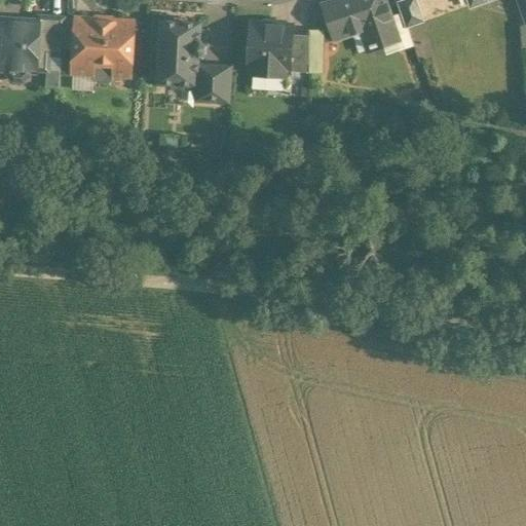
[(385,0),(344,0),(325,6),(336,42),(365,33),(371,52),(400,43),(390,16),(385,0)]
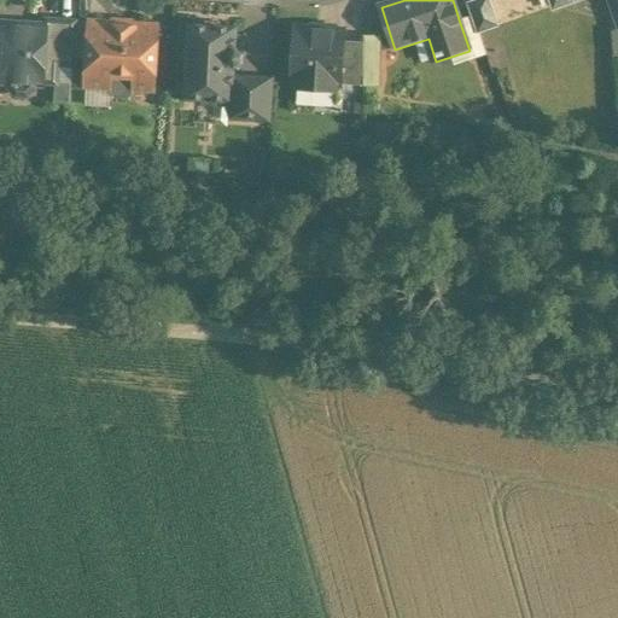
[(488,0),(479,0),(468,4),(473,15),(478,31),(497,25),(488,0)]
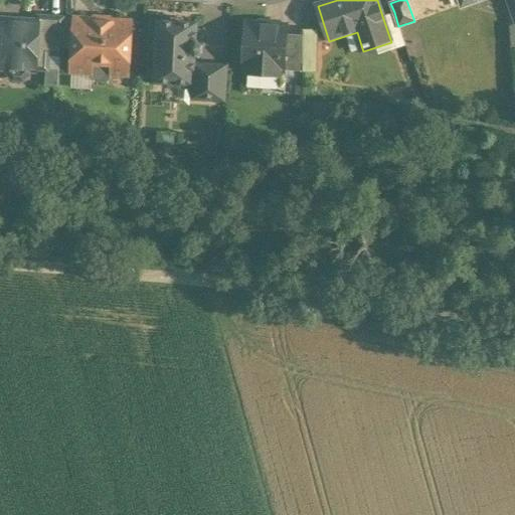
[(514,0),(506,0),(514,22),(514,0)]
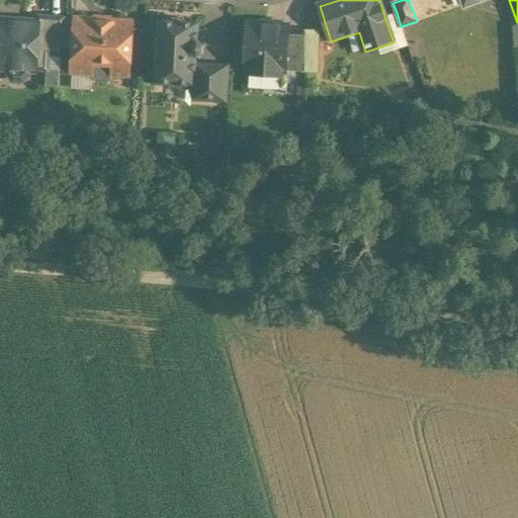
[(397,12),(384,16),(394,42),(396,50),(407,47),(397,12)]
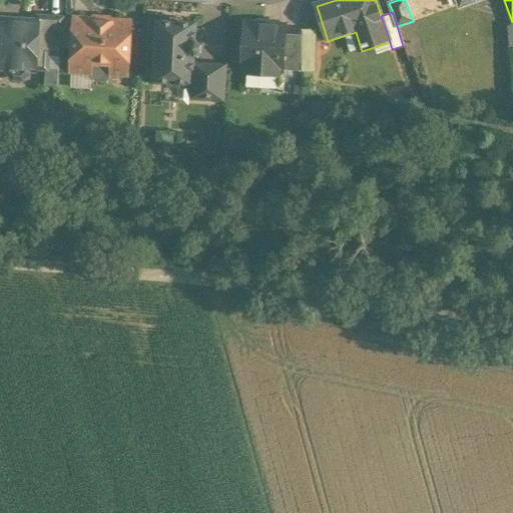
[(63,18),(38,17),(38,23),(50,24),(48,53),(60,54),(61,48),(63,18)]
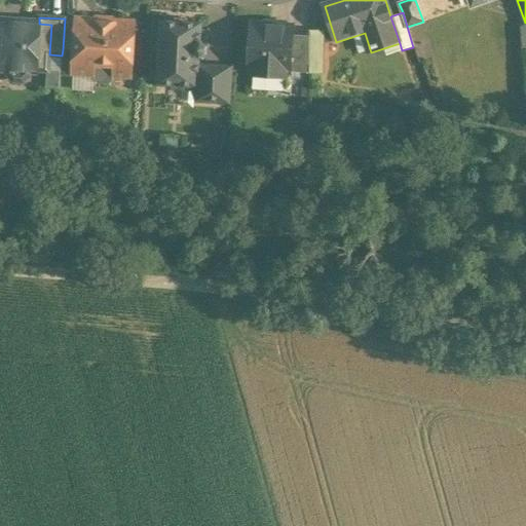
[(63,49),(74,50),(76,20),(65,19),(63,49)]
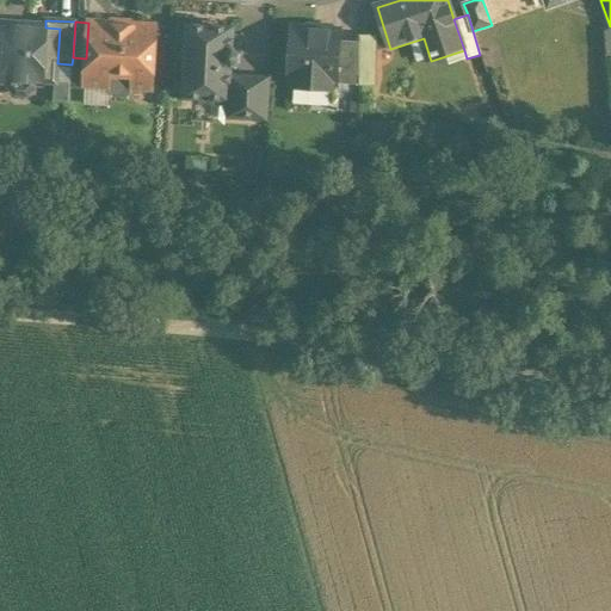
[(155,28),(88,23),(86,59),(85,85),(111,87),(111,92),(115,96),(127,97),(130,93),(131,88),(152,90),(155,28)]
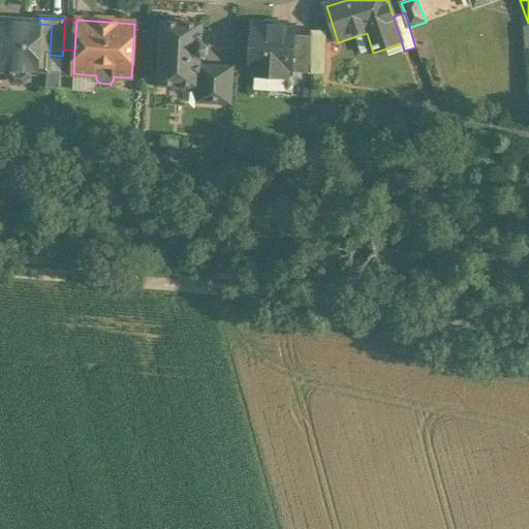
[(39,24),(0,21),(0,69),(9,70),(8,74),(14,81),(23,81),(29,75),(29,71),(49,72),(50,55),(52,25),(39,24)]
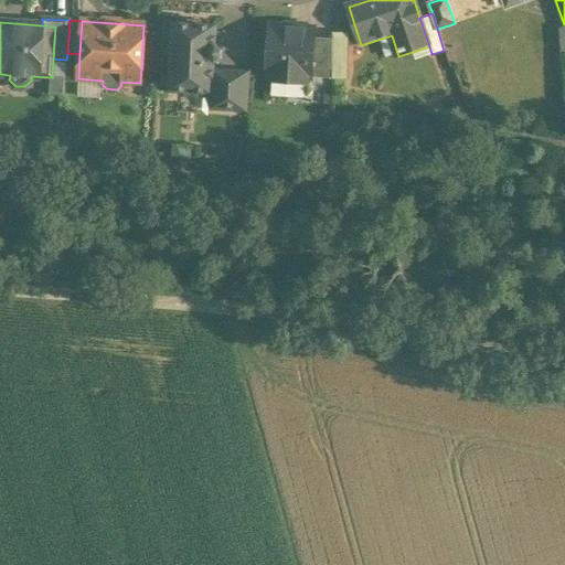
[(216,25),(171,23),(168,92),(211,94),(213,94),(214,70),(214,63),(222,59),(223,51),(215,45),(216,25)]
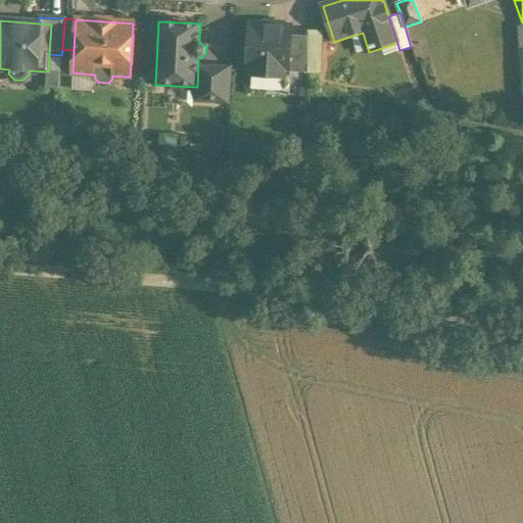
[(290,27),(249,24),(247,68),(252,69),(251,75),(282,77),(283,72),(288,72),(290,35),(290,27)]
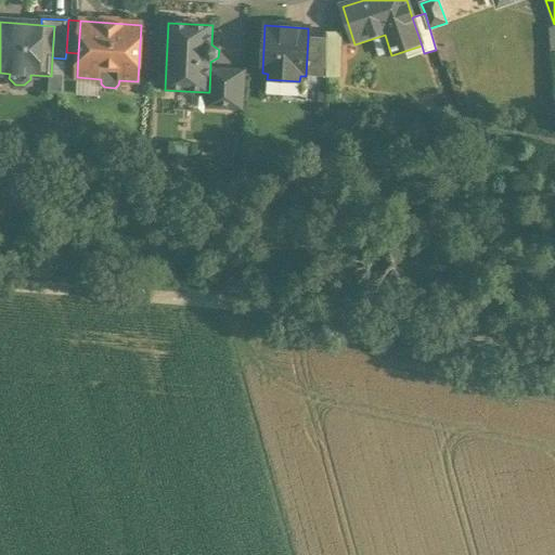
[(343,33),(326,33),(326,38),(326,69),(343,71),(343,33)]
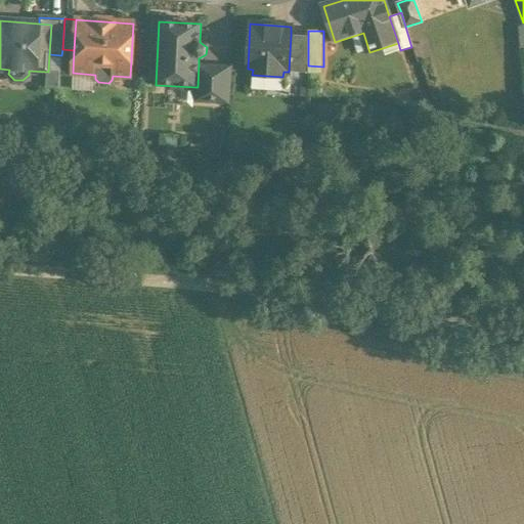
[(308,36),(291,35),(289,72),(308,73),(308,66),(308,36)]
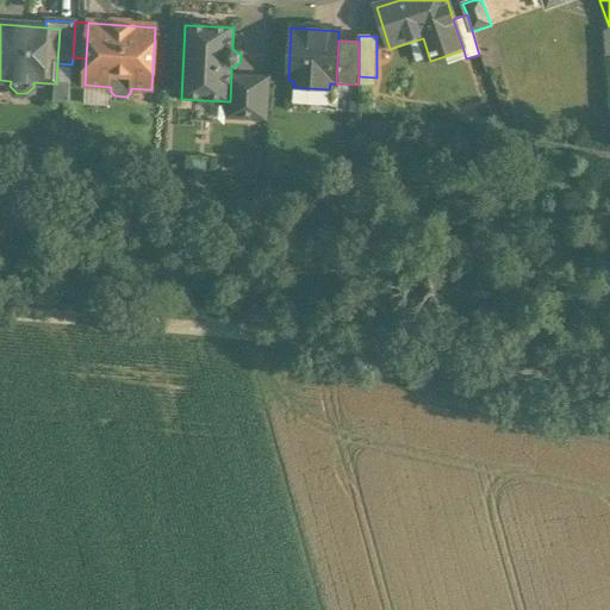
[(464,50),(430,61),(434,69),(466,58),(464,50)]
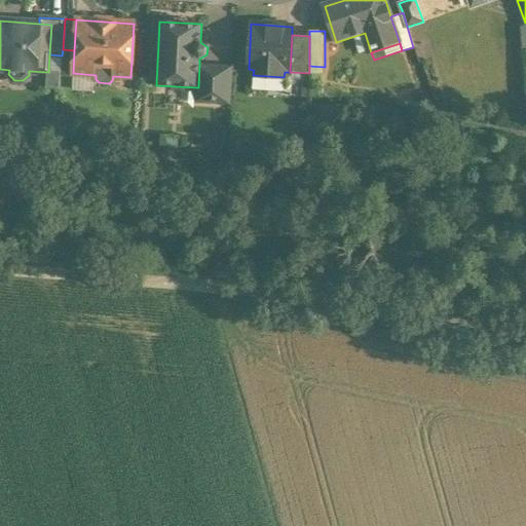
[(232,67),(199,65),(198,87),(196,87),(196,102),(230,104),(232,67)]
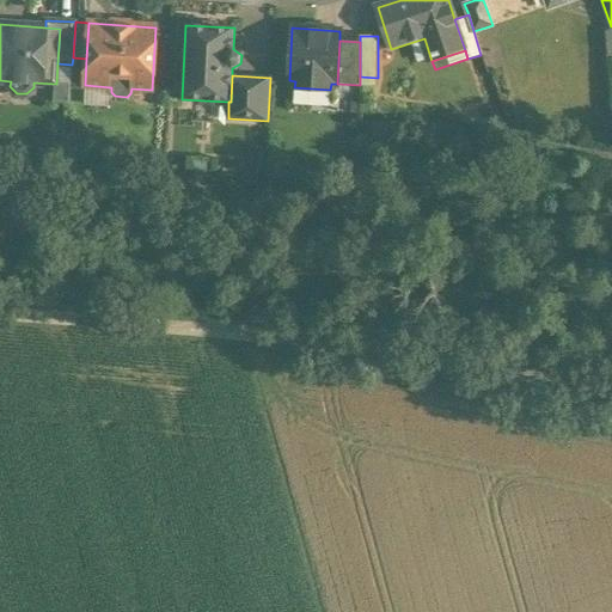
[(378,78),(360,77),(360,85),(360,90),(378,90),(378,78)]
